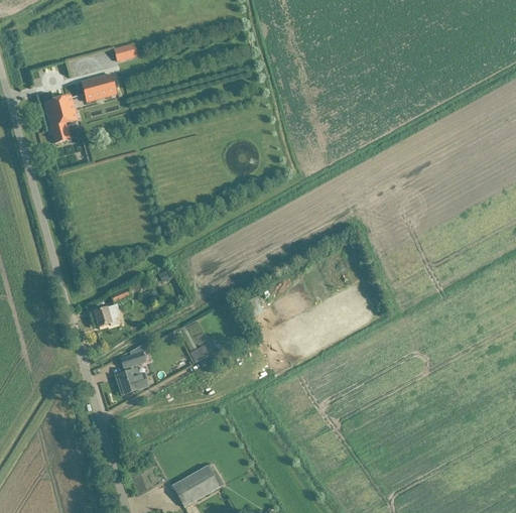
[(133,43),(114,48),(118,60),(136,54),(133,43)]
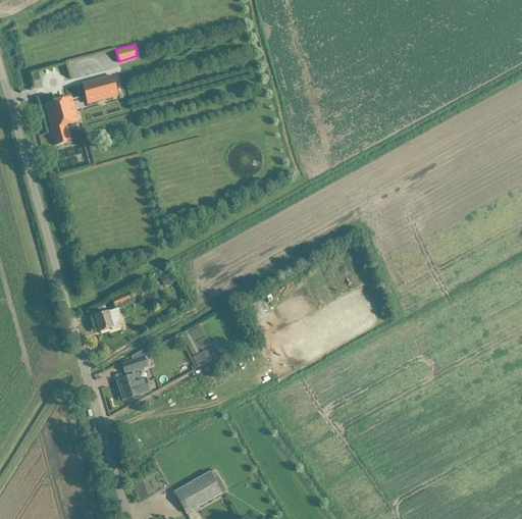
[(117,94),(111,74),(82,83),(88,102),(117,94)]
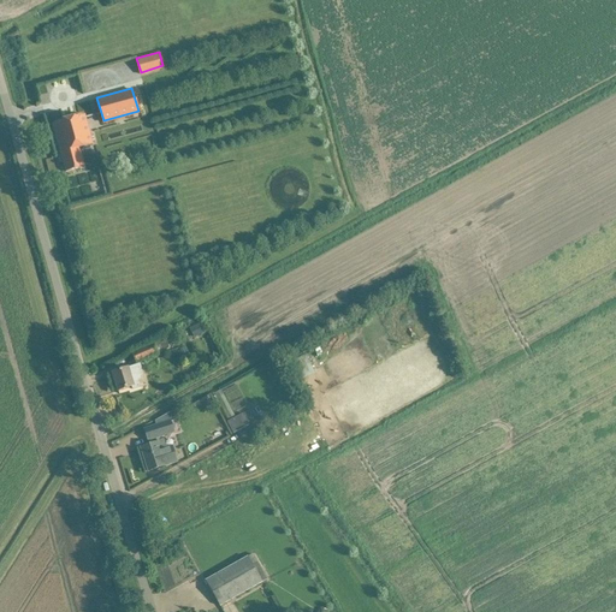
[(93,141),(86,112),(52,122),(66,170),(83,165),(78,146),(93,141)]
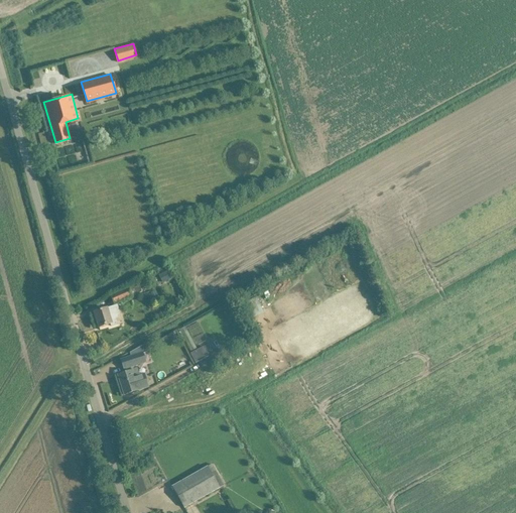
[(167,269),(161,272),(164,279),(171,276),(167,269)]
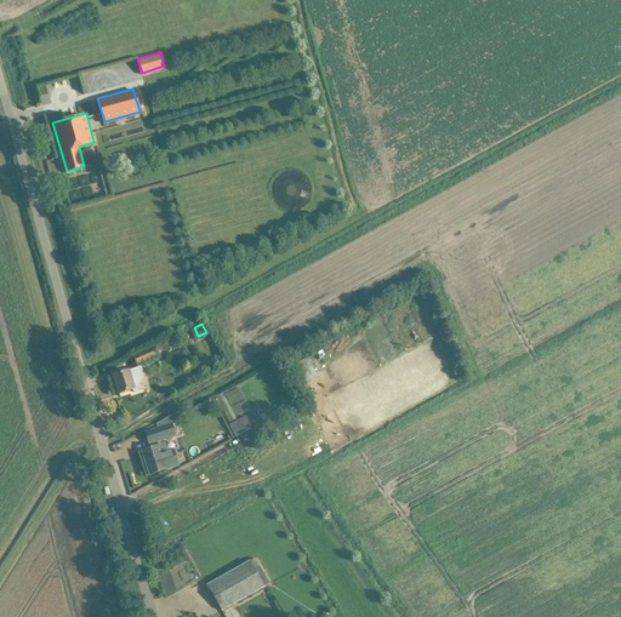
[(166,338),(132,353),(137,364),(171,349),(166,338)]
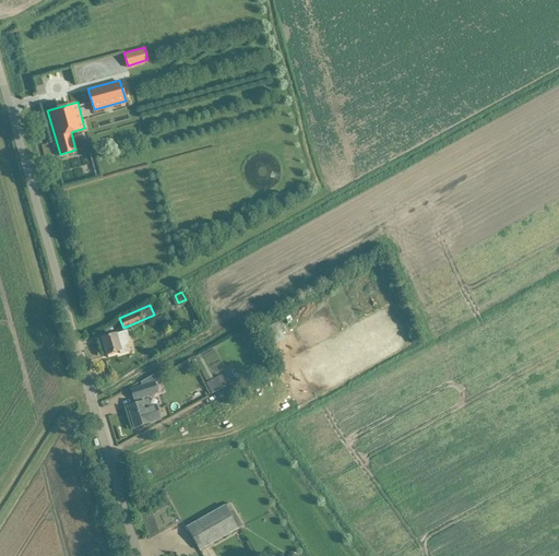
[(288,317),(277,320),(283,333),(294,329),(288,317)]
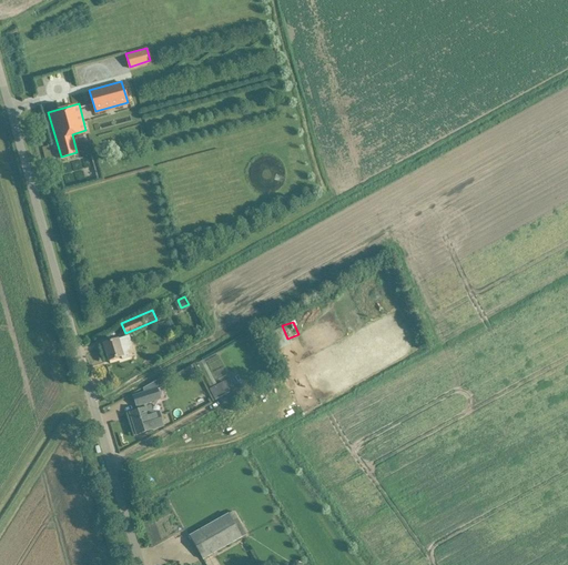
[(153,331),(160,339),(168,332),(162,324),(153,331)]
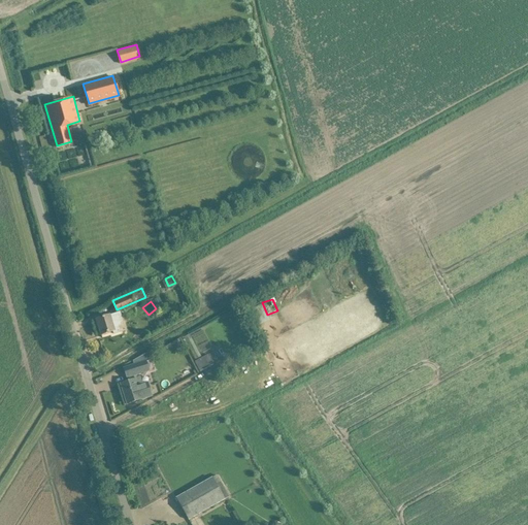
[(106,315),(97,318),(101,333),(111,330),(112,329),(112,331),(123,328),(120,321),(123,320),(120,310),(118,312),(109,314),(106,315)]
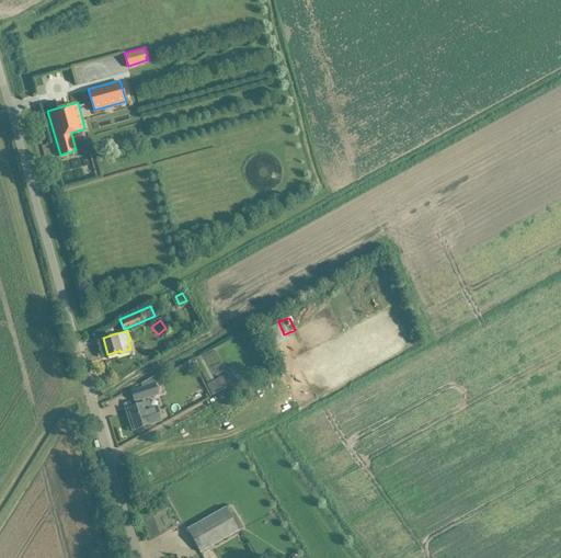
[(202,353),(194,356),(213,393),(219,388),(227,385),(225,382),(237,376),(232,368),(214,378),(213,376),(202,353)]
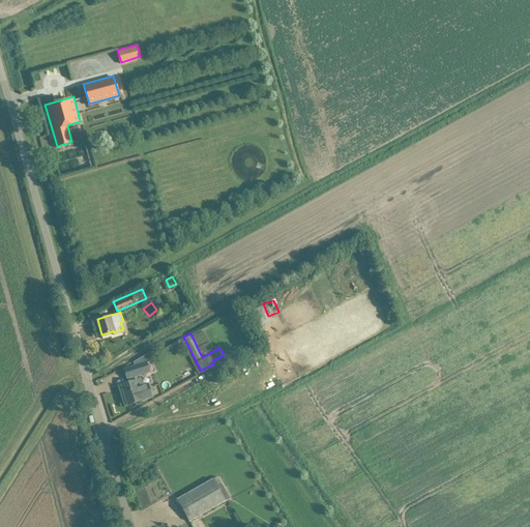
[(146,359),(123,367),(126,378),(149,371),(146,359)]
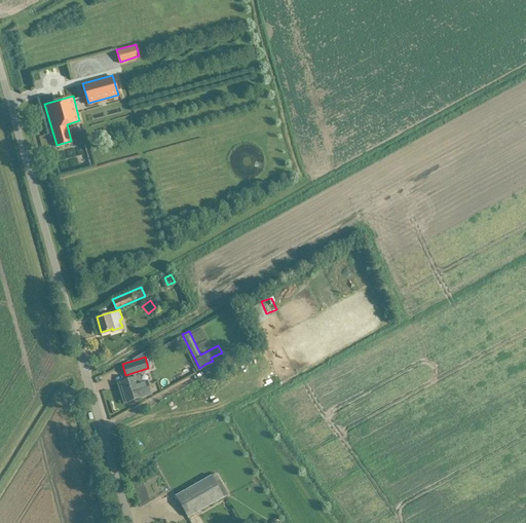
[(142,380),(140,374),(120,380),(126,400),(151,393),(146,379),(142,380)]
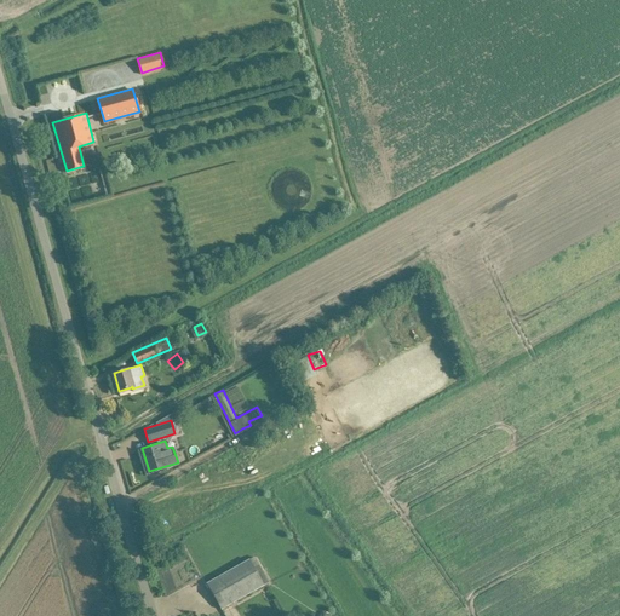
[(195,445),(185,447),(188,456),(196,455),(195,445)]
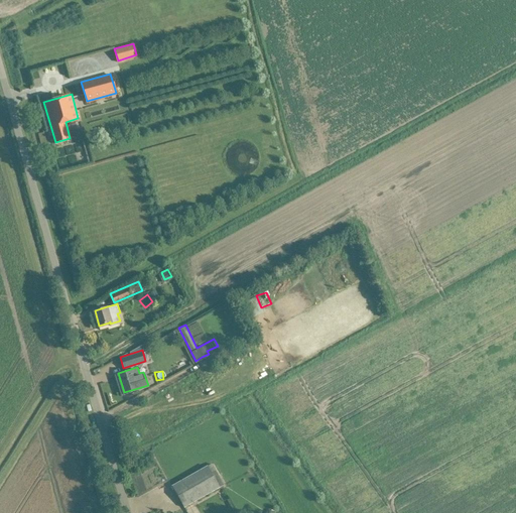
[(224,483),(212,462),(171,484),(183,505),(224,483)]
